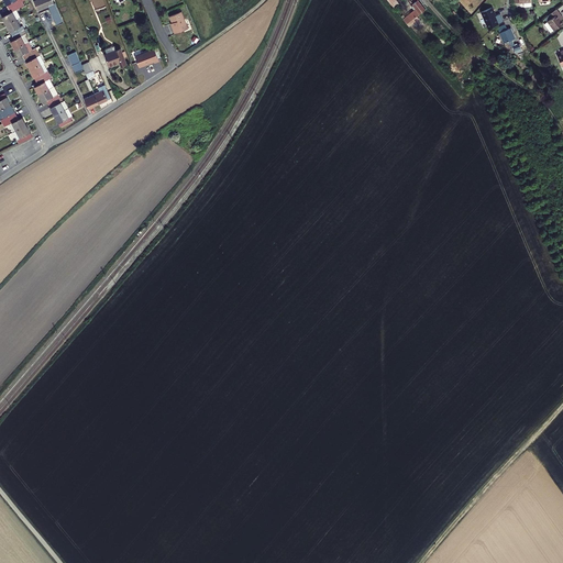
[(19,1),(17,0),(2,0),(8,10),(21,3),(19,1)]
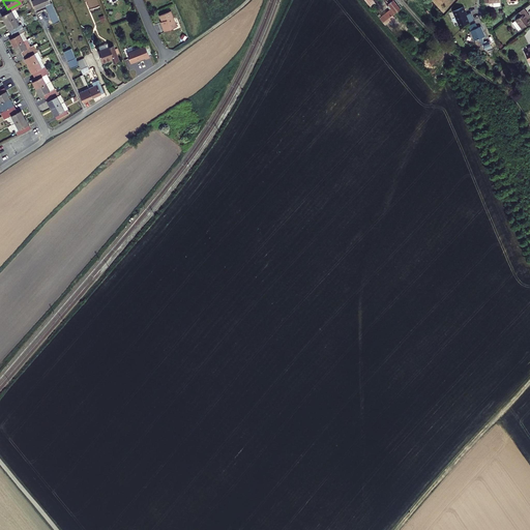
[(51,4),(48,0),(36,0),(31,2),(36,13),(41,11),(40,8),(51,4)]
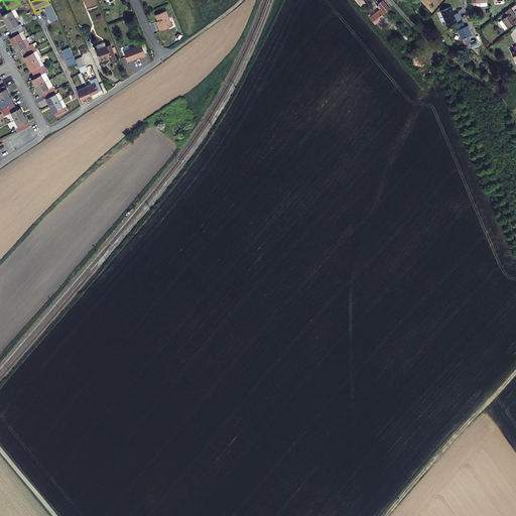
[(369,15),(368,16),(376,26),(380,23),(386,18),(384,16),(392,10),(383,0),(375,0),(379,3),(377,5),(378,6),(376,7),(379,10),(371,17),(369,15)]
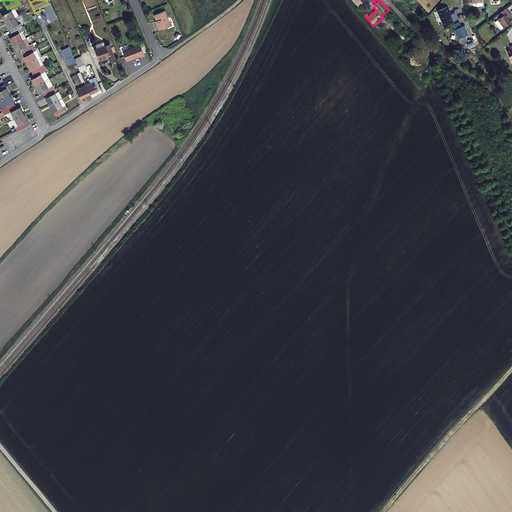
[(450,17),(458,13),(455,6),(451,8),(448,0),(438,4),(445,22),(450,17)]
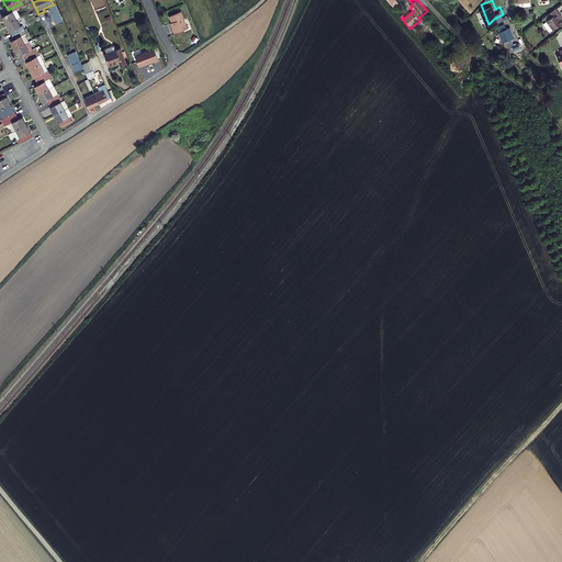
[(12,13),(23,8),(21,3),(8,10),(10,14),(2,19),(6,25),(17,20),(12,13)]
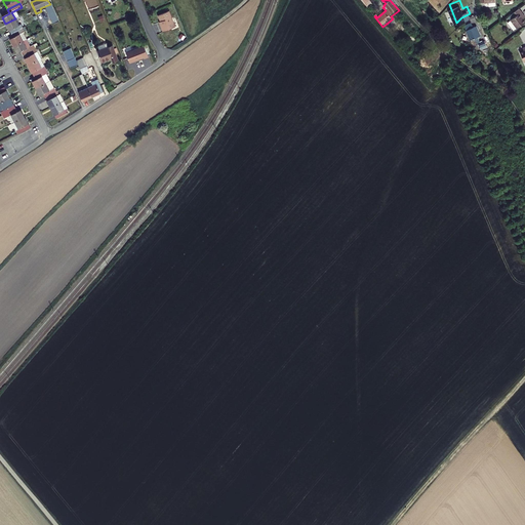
[(517,8),(508,14),(511,17),(508,19),(515,28),(523,22),(521,17),(522,17),(520,15),(521,14),(517,8)]
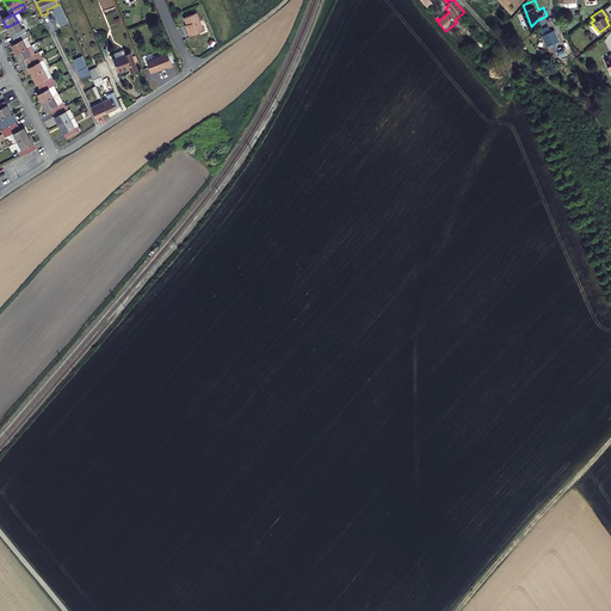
[(63,13),(54,18),(60,29),(67,25),(65,20),(66,19),(63,13)]
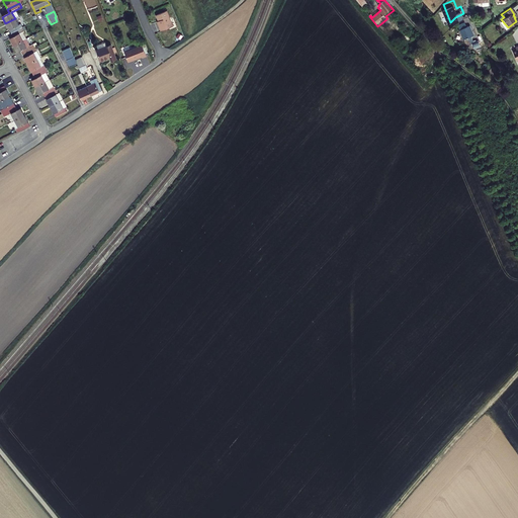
[(165,11),(154,15),(157,21),(158,23),(157,26),(159,31),(171,26),(165,11)]
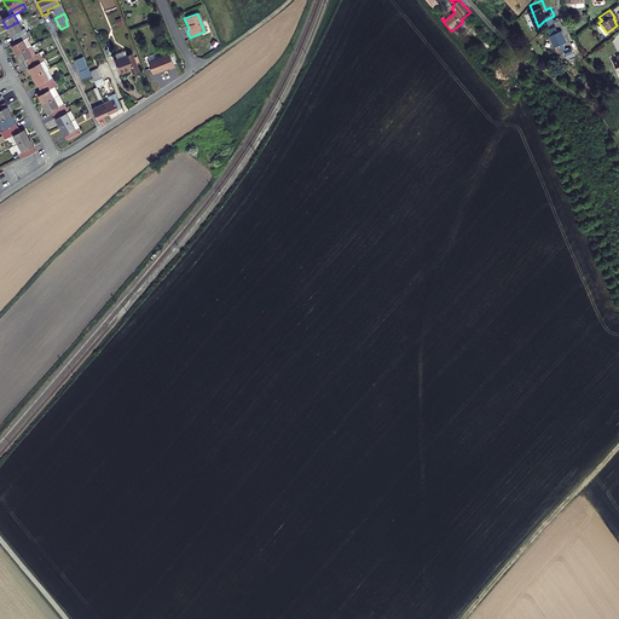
[(24,30),(23,32),(18,22),(6,28),(12,41),(27,34),(24,30)]
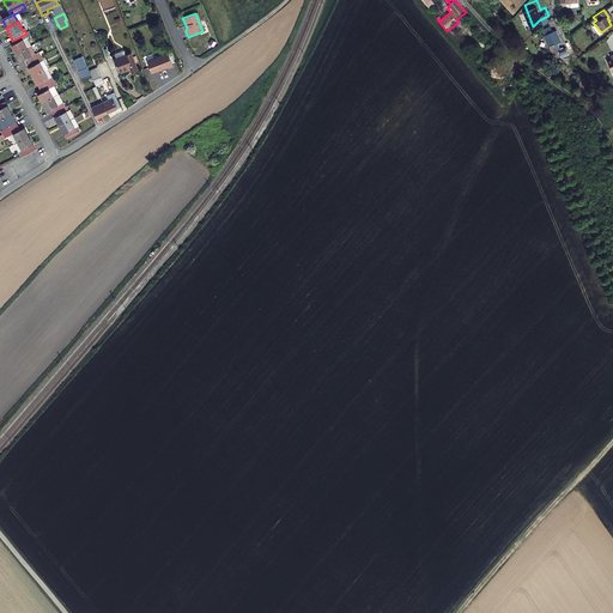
[(459,22),(451,28),(457,35),(465,29),(459,22)]
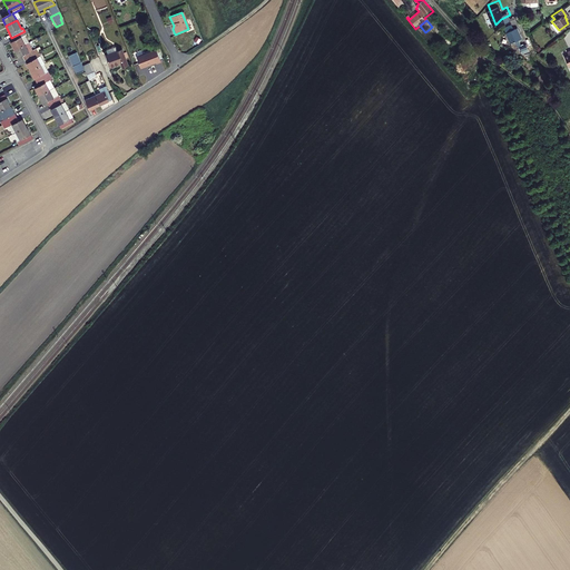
[(502,27),(507,42),(513,40),(517,51),(526,49),(523,42),(517,43),(516,40),(518,39),(514,29),(509,30),(508,26),(502,27)]
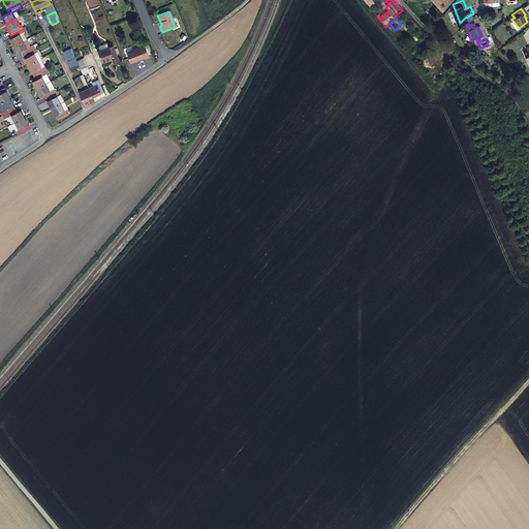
[(20,35),(25,33),(23,29),(10,35),(12,38),(9,40),(13,48),(23,42),(20,35)]
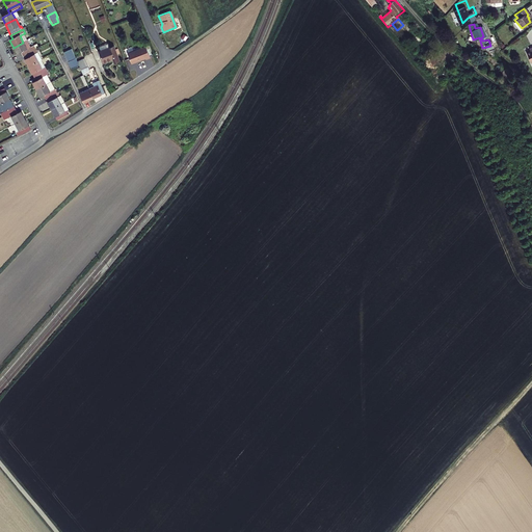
[(32,47),(27,50),(23,43),(14,48),(17,55),(21,54),(22,56),(33,50),(32,47)]
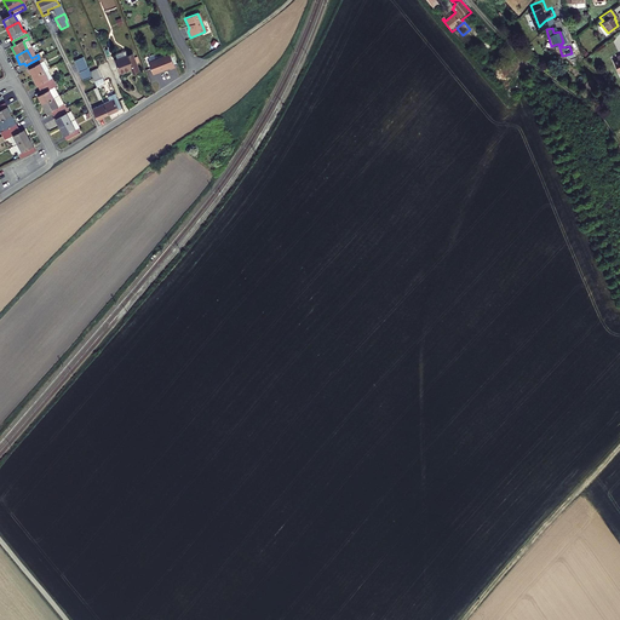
[(137,72),(131,55),(114,62),(119,74),(130,70),(131,74),(137,72)]
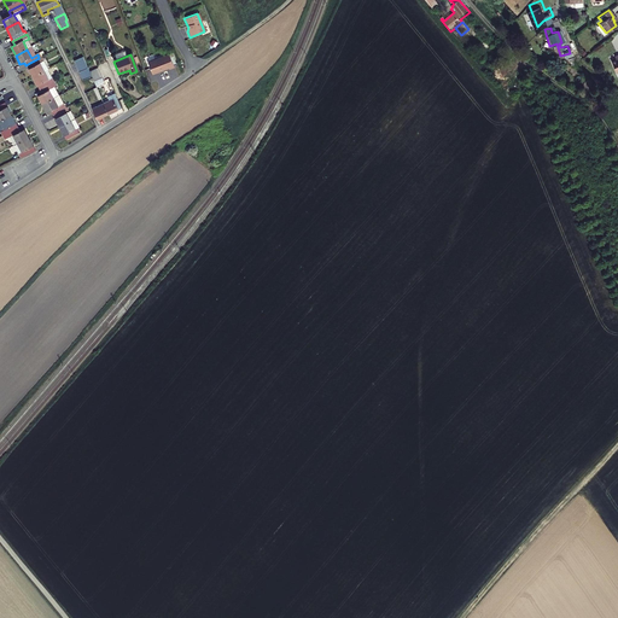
[(170,70),(175,68),(170,56),(150,64),(153,75),(170,69),(170,70)]
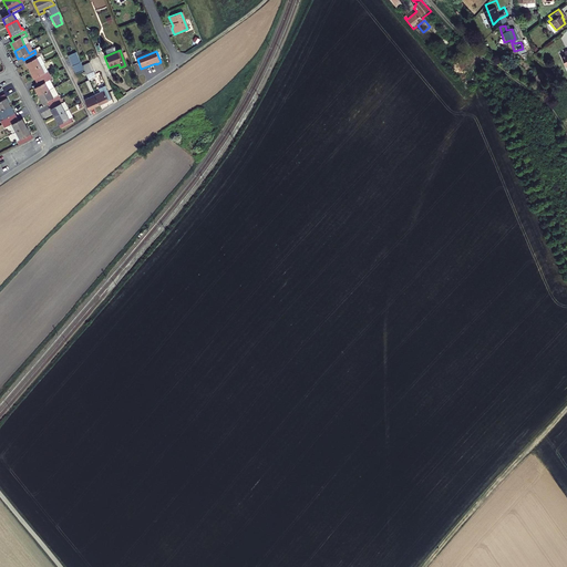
[(76,73),(84,70),(82,65),(76,52),(69,55),(76,73)]
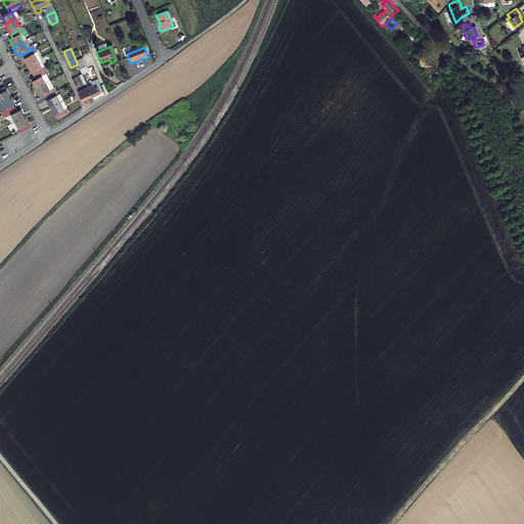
[(37,53),(36,54),(33,49),(22,55),(28,67),(40,60),(37,53)]
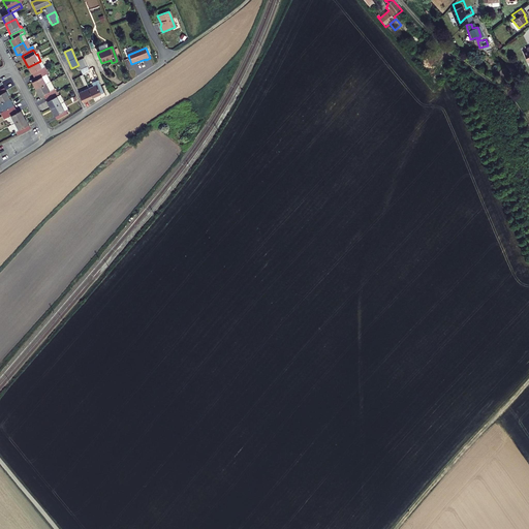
[(87,66),(84,58),(76,61),(79,65),(81,69),(87,66)]
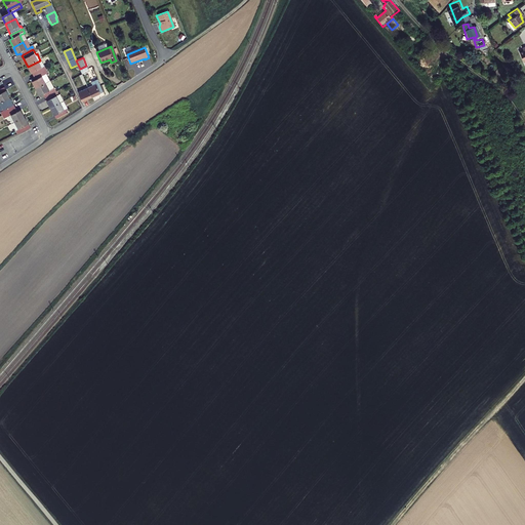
[(43,68),(44,68),(40,61),(28,67),(33,77),(45,71),(43,68)]
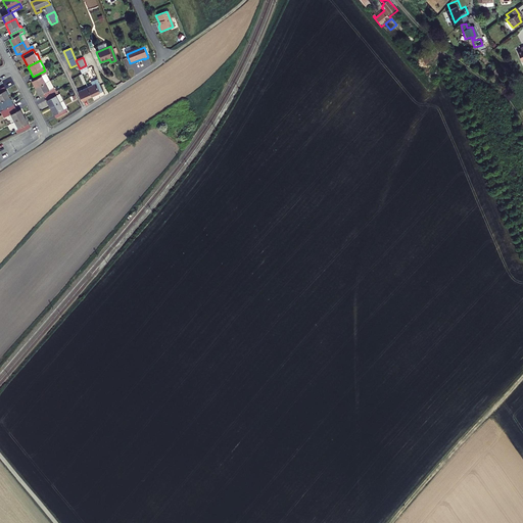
[(42,77),(46,75),(45,70),(33,77),(35,81),(32,82),(36,89),(45,84),(42,77)]
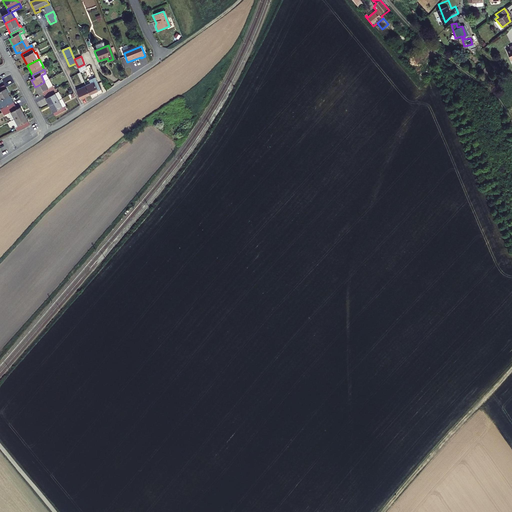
[(49,80),(45,73),(41,75),(44,82),(49,80)]
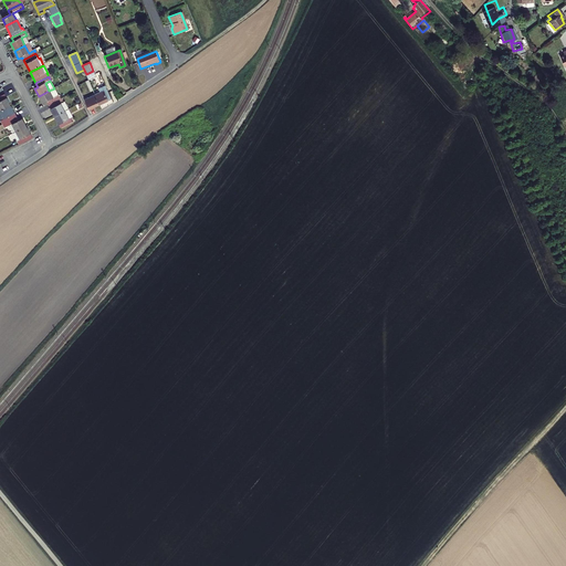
[(112,97),(106,87),(94,94),(98,103),(112,97)]
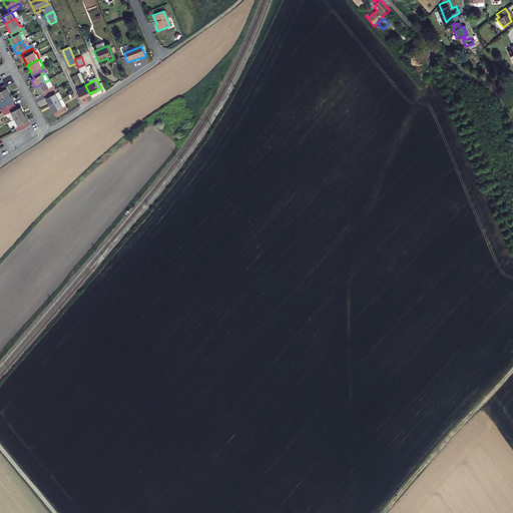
[(48,90),(53,87),(49,80),(44,82),(48,90)]
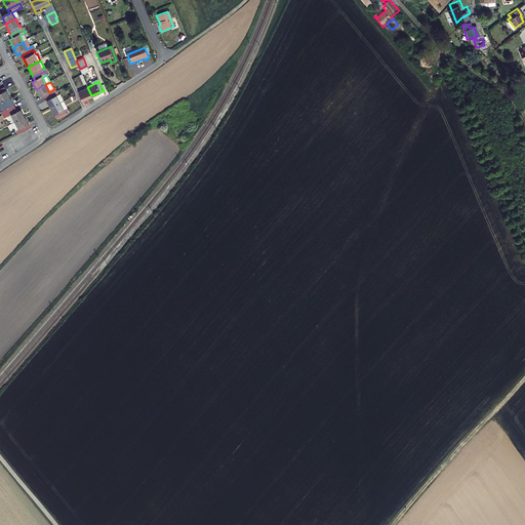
[(54,89),(49,92),(45,84),(36,89),(40,97),(43,95),(44,98),(56,92),(54,89)]
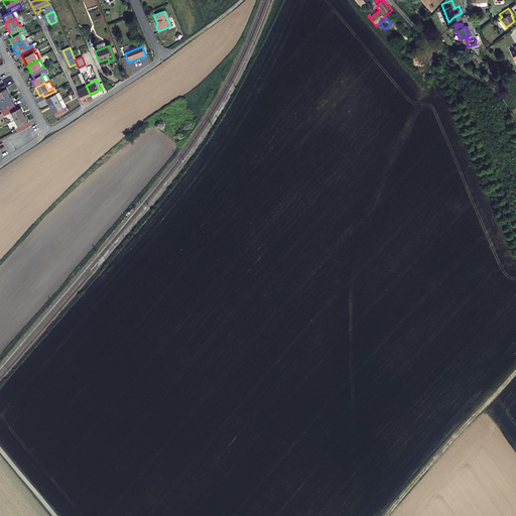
[(90,95),(86,86),(77,90),(81,99),(90,95)]
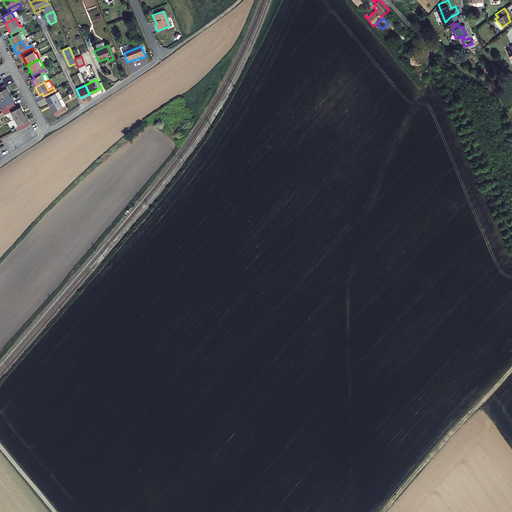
[(55,95),(57,94),(55,90),(43,96),(49,107),(58,101),(55,95)]
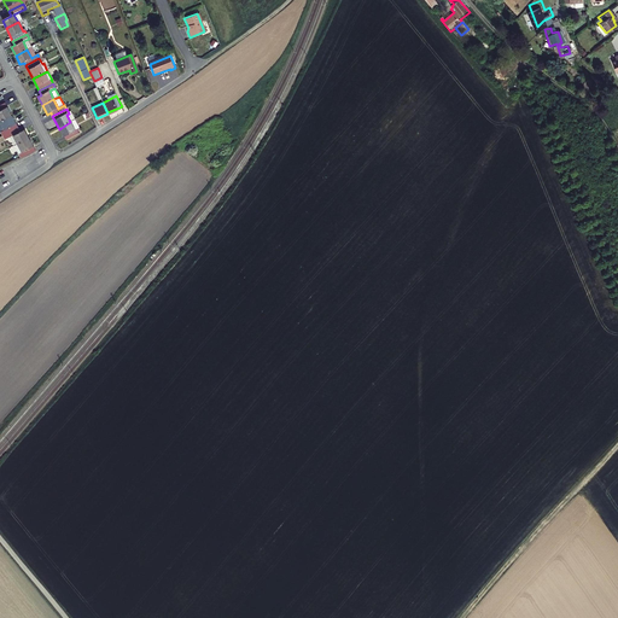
[(3,134),(16,128),(10,115),(0,120),(0,130),(3,134)]
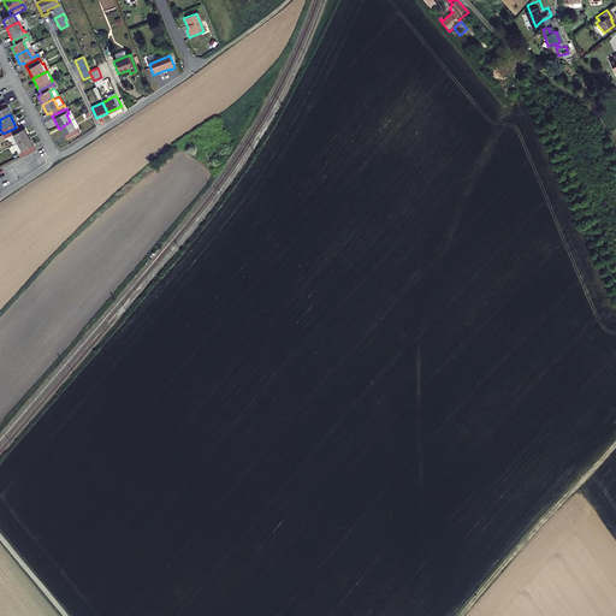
[(77,130),(75,131),(70,122),(59,129),(65,142),(80,134),(77,130)]
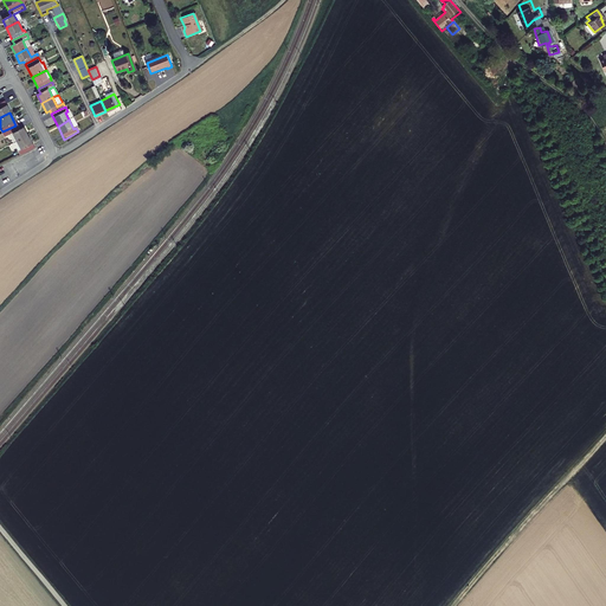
[(23,127),(18,129),(15,126),(2,131),(5,136),(6,135),(11,143),(26,135),(23,127)]
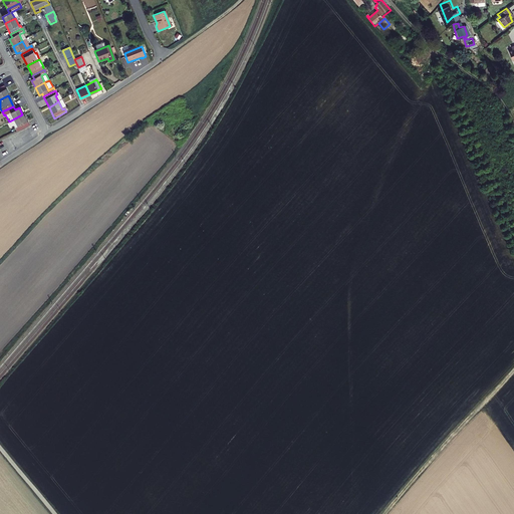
[(14,133),(28,125),(22,114),(9,121),(14,133)]
